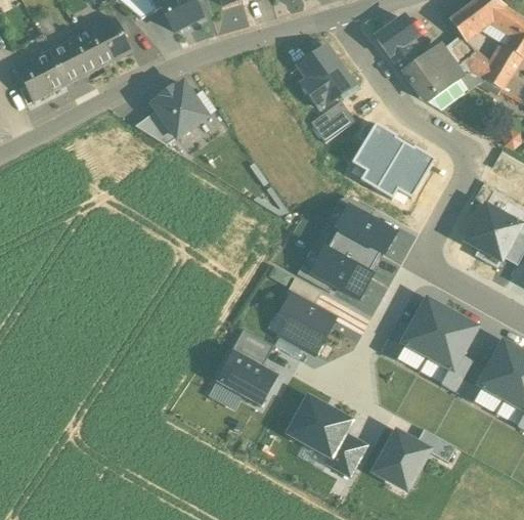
[(0,0),(0,8),(7,20),(23,11),(15,0),(0,0)]
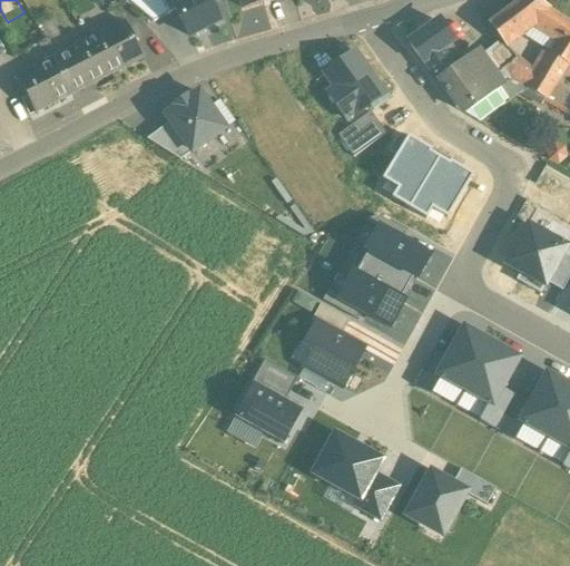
[(131,0),(154,17),(169,9),(164,0),(131,0)]
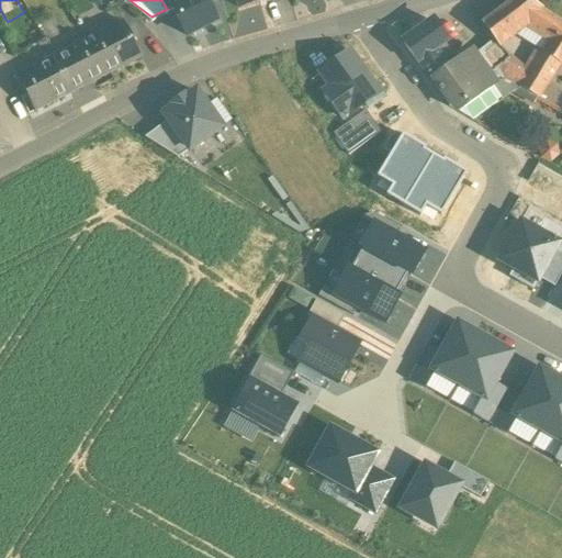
[(161,0),(167,9),(173,6),(171,0),(161,0)]
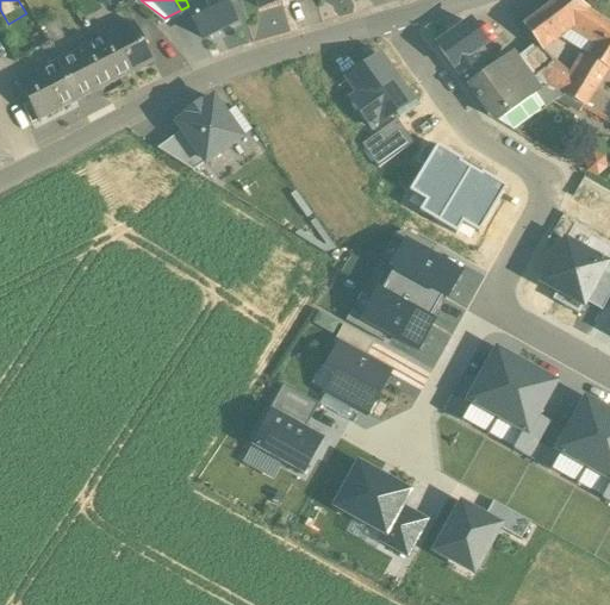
[(186,0),(188,6),(203,35),(234,19),(223,0),(186,0)]
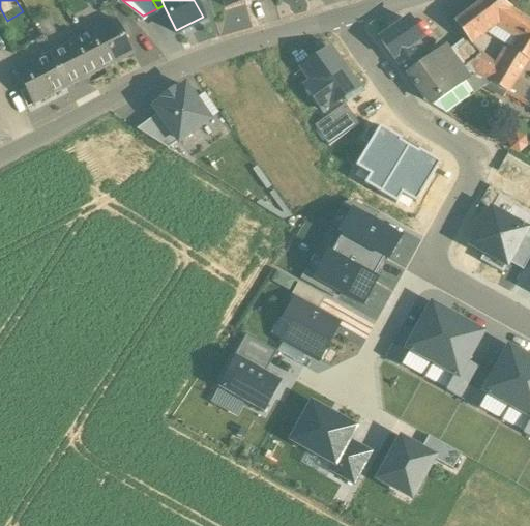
[(480,0),(455,20),(466,34),(467,35),(489,19),(508,4),(501,0),(480,0)]
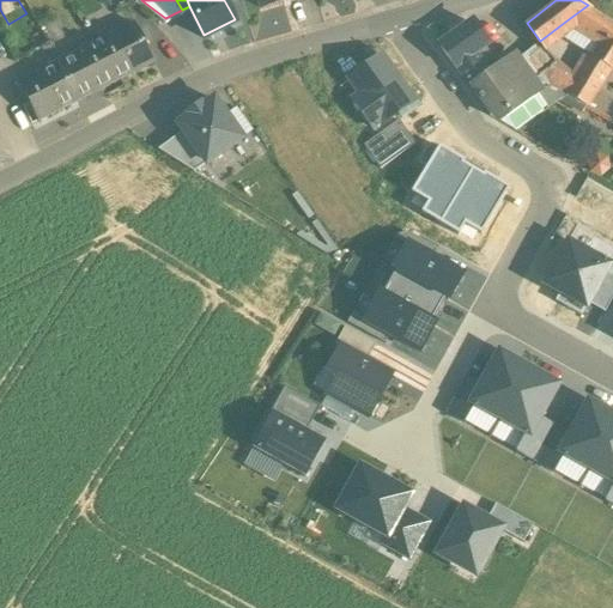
[(612,20),(588,5),(565,22),(596,42),(599,44),(612,20)]
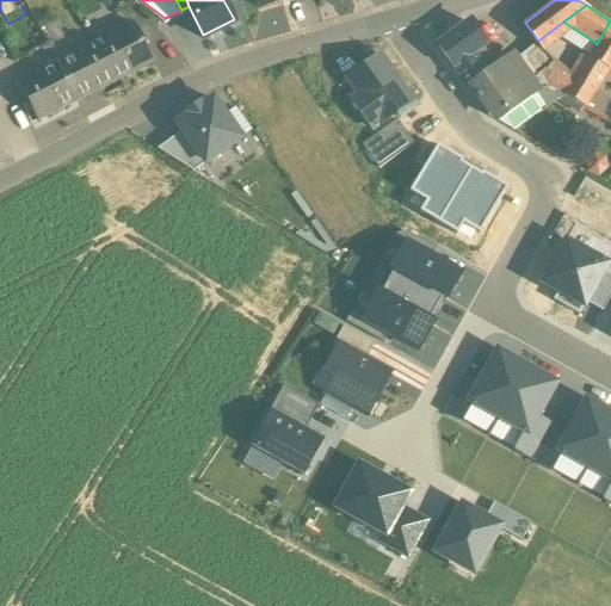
[(134,19),(94,39),(115,78),(154,59),(134,19)]
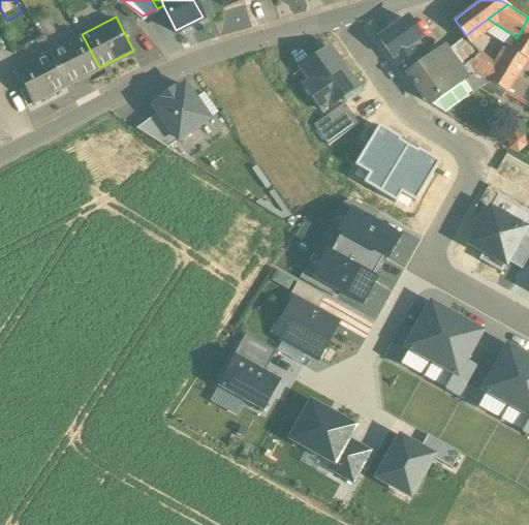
[(408,17),(380,37),(392,54),(408,41),(413,38),(419,33),(408,17)]
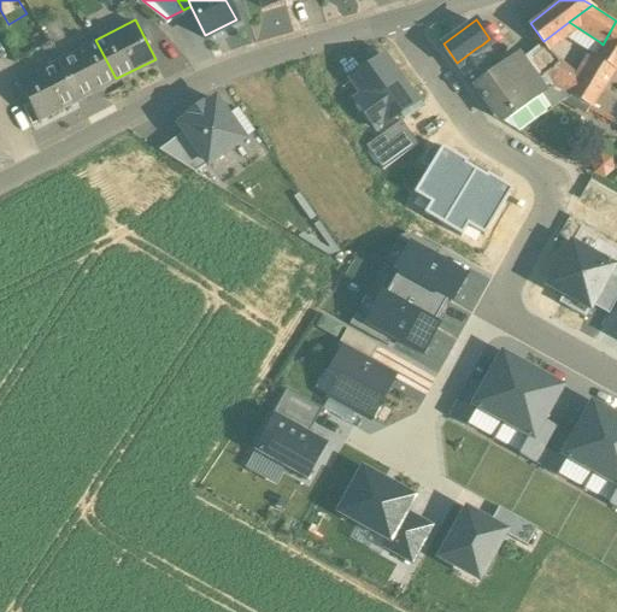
[(616,21),(603,45),(600,42),(598,46),(616,57),(616,21)]
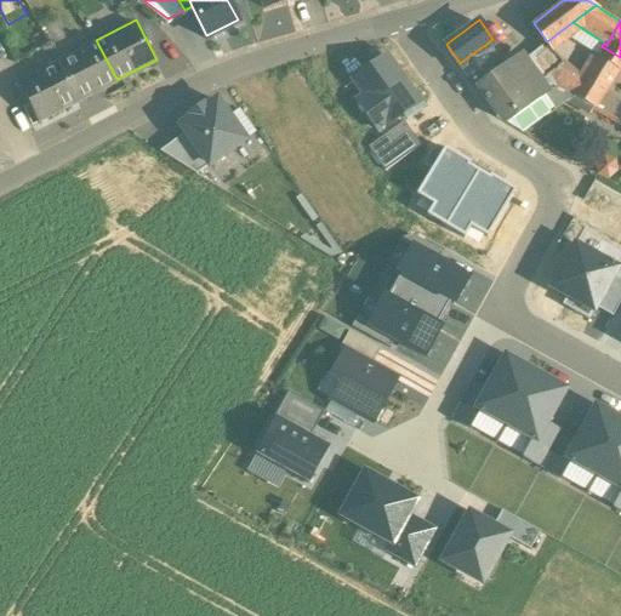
[(96,40),(58,60),(78,100),(117,79),(96,40)]
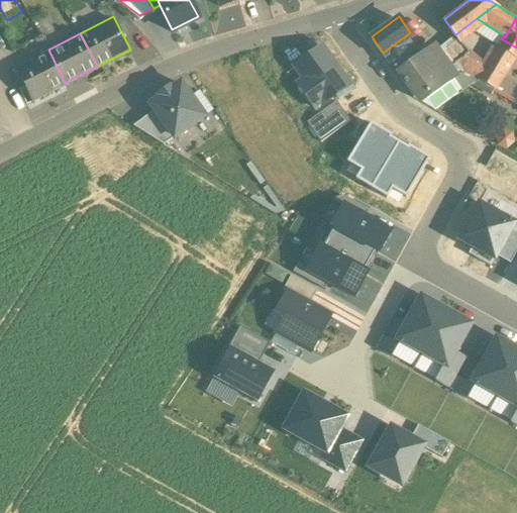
[(454,33),(439,44),(452,63),(453,62),(462,55),(469,50),(459,39),(458,39),(455,34),(454,33)]
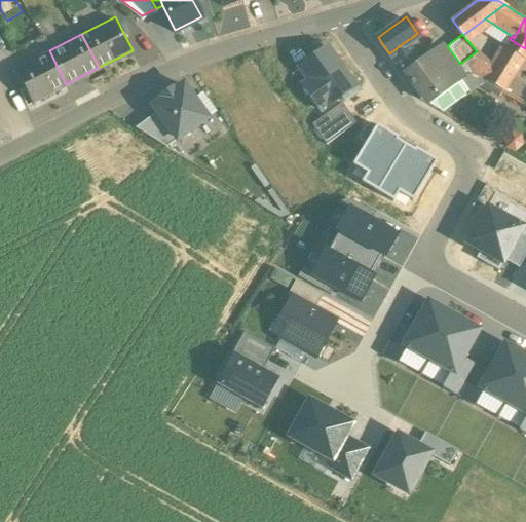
[(418,47),(411,38),(406,41),(413,50),(418,47)]
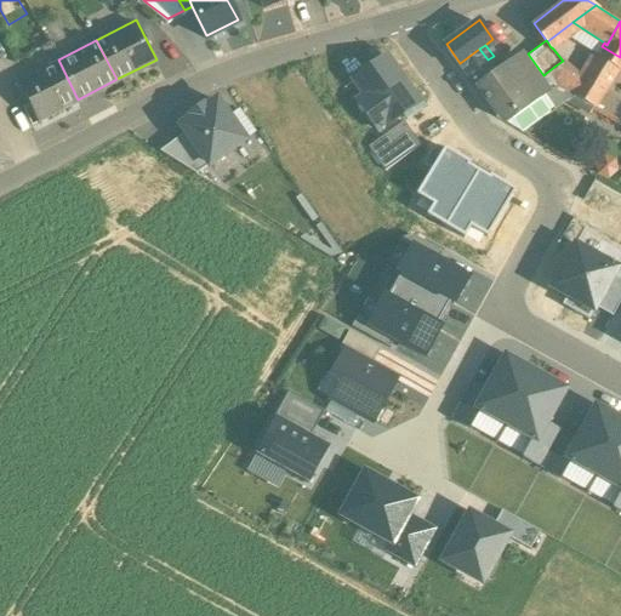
[(620,57),(602,46),(587,72),(607,83),(617,64),(620,58),(620,57)]
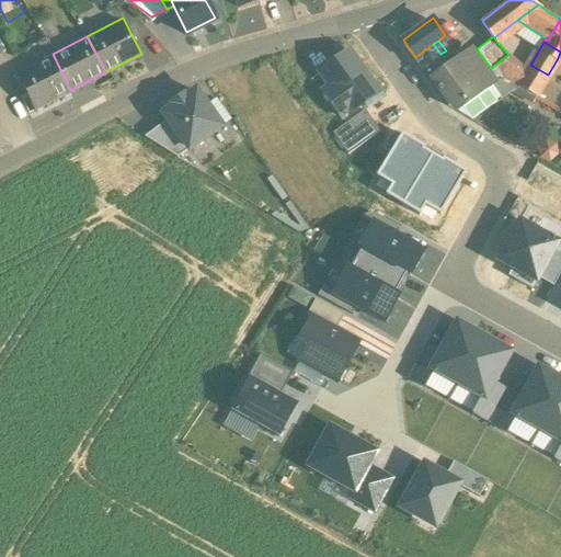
[(433,44),(415,57),(431,78),(448,66),(441,54),(433,44)]
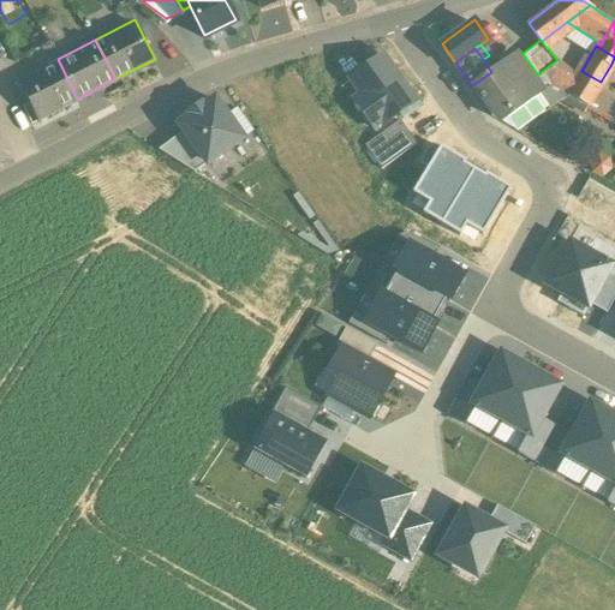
[(381,53),(348,77),(368,102),(362,107),(374,123),(413,96),(381,53)]
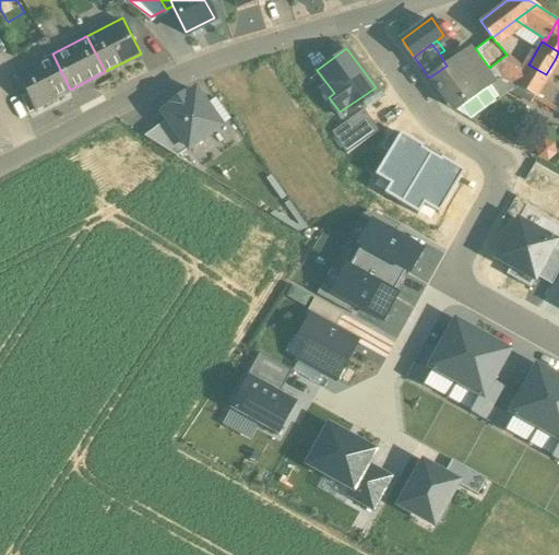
[(491,81),(470,50),(468,50),(465,49),(461,52),(461,56),(447,66),(429,78),(445,102),(449,104),(460,96),(461,98),(462,97),(464,101),(466,99),(465,97),(484,84),(485,85),(491,81)]
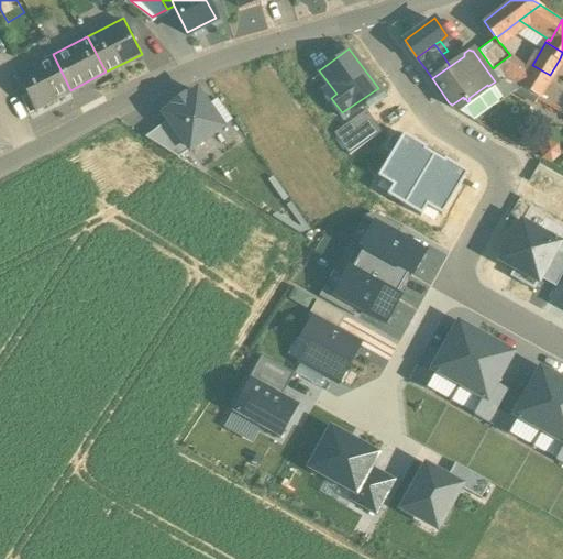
[(53,54),(17,73),(34,108),(70,90),(53,54)]
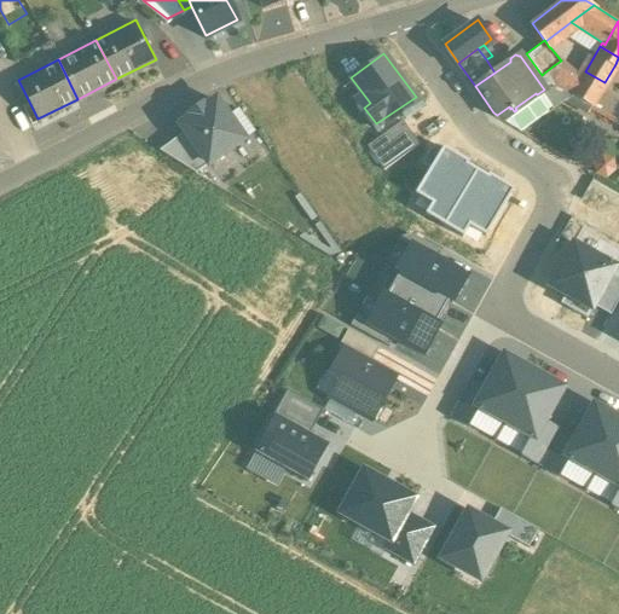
[(579,81),(554,65),(543,74),(573,92),(579,81)]
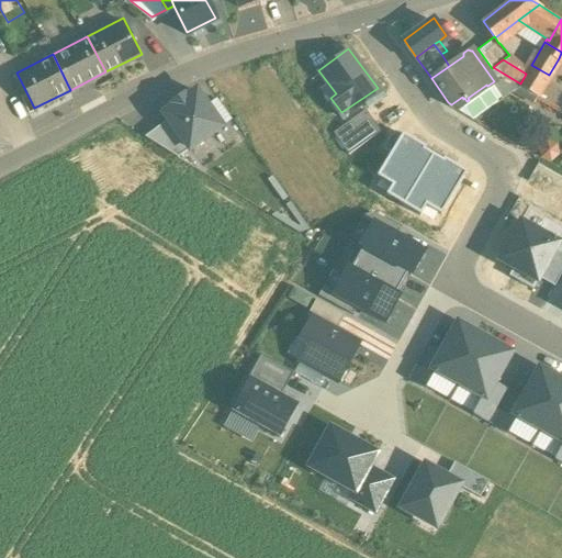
[(520,84),(519,85),(538,93),(549,75),(531,65),(526,74),(520,84)]
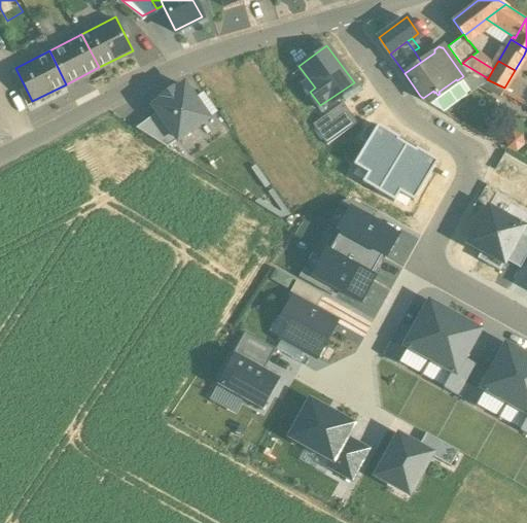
[(526,97),(526,86),(512,79),(507,88),(526,97)]
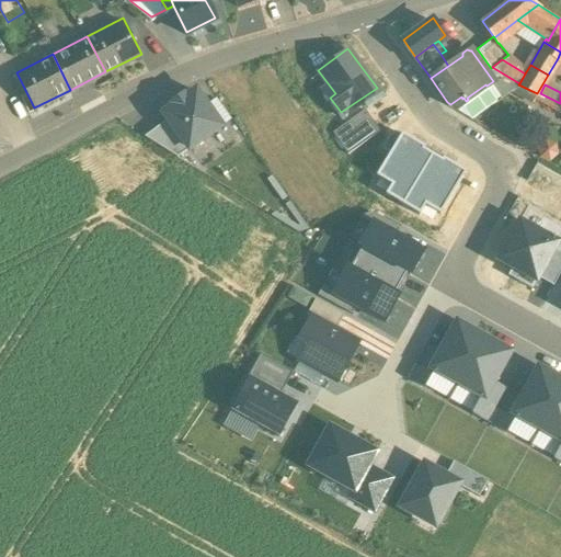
[(189,147),(220,124),(195,88),(184,97),(183,94),(172,102),(173,103),(163,111),(168,116),(189,147)]
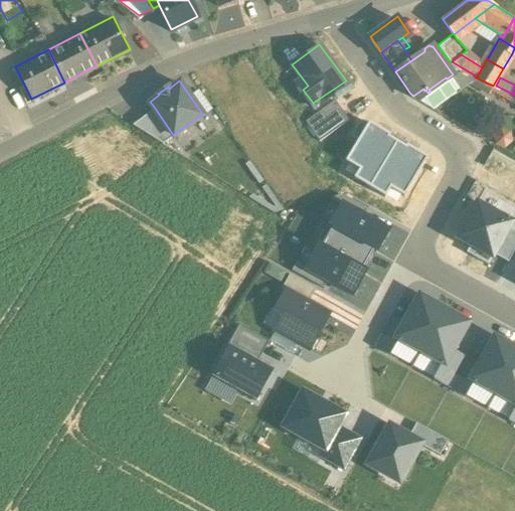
[(304,120),(318,139),(348,117),(334,98),(304,120)]
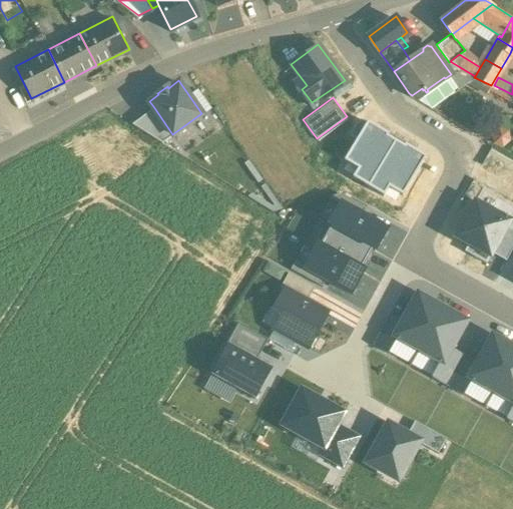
[(172,134),(153,106),(132,122),(162,141),(172,134)]
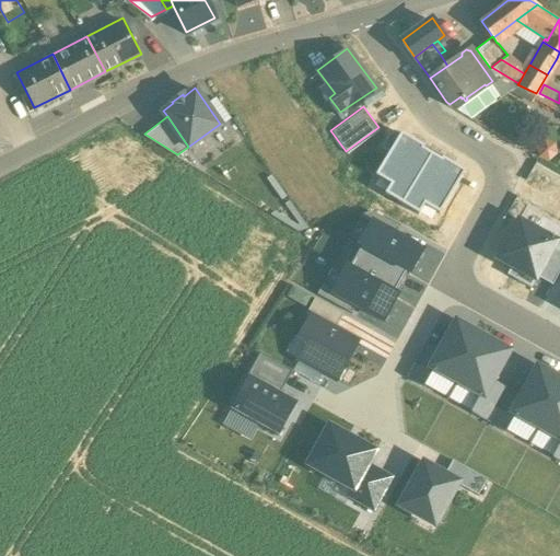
[(398,135),(391,130),(382,145),(389,150),(375,173),(391,182),(385,190),(401,201),(431,152),(422,147),(423,145),(401,130),(398,135)]
